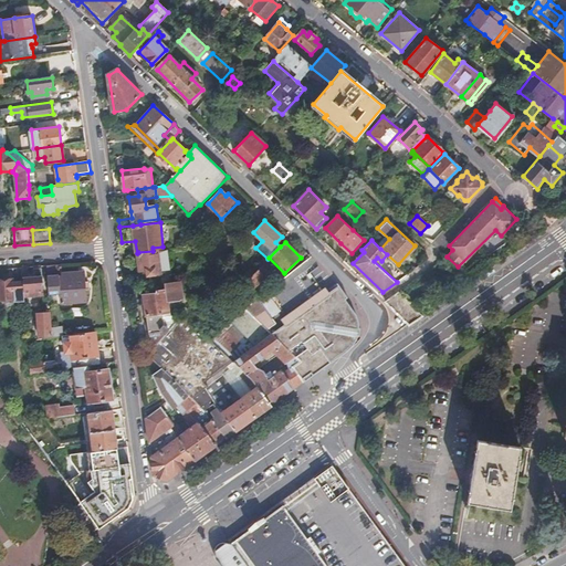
[(159,250),(161,272),(171,270),(169,249),(159,250)]
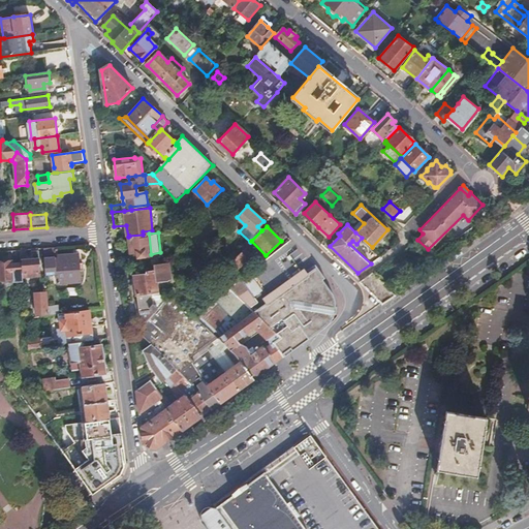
[(143,235),(129,236),(131,253),(134,252),(139,252),(139,254),(139,257),(152,256),(151,254),(149,234),(143,235)]
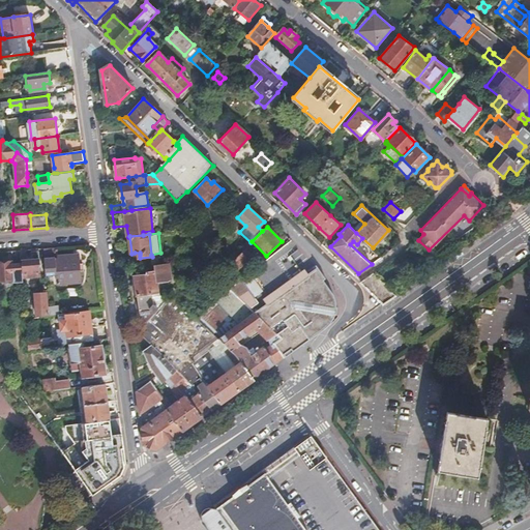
[(311,259),(291,241),(239,282),(231,288),(251,305),(269,291),(276,301),(286,314),(305,343),(336,318),(337,303),(332,291),(311,259)]
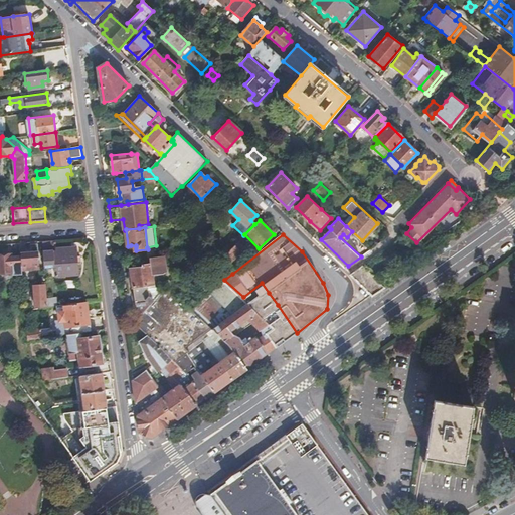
[(53,240),(42,241),(45,277),(56,276),(78,274),(76,246),(56,248),(57,251),(54,252),(53,240)]
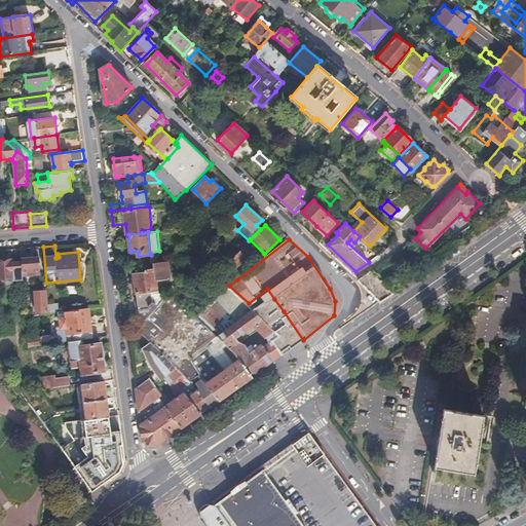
[(249,253),(242,246),(226,262),(232,268),(249,253)]
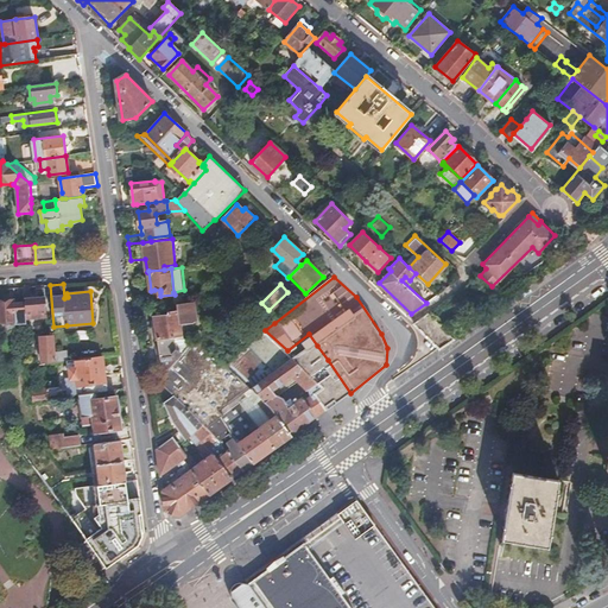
[(37,296),(24,296),(24,299),(26,318),(48,317),(45,295),(45,285),(36,286),(37,296)]
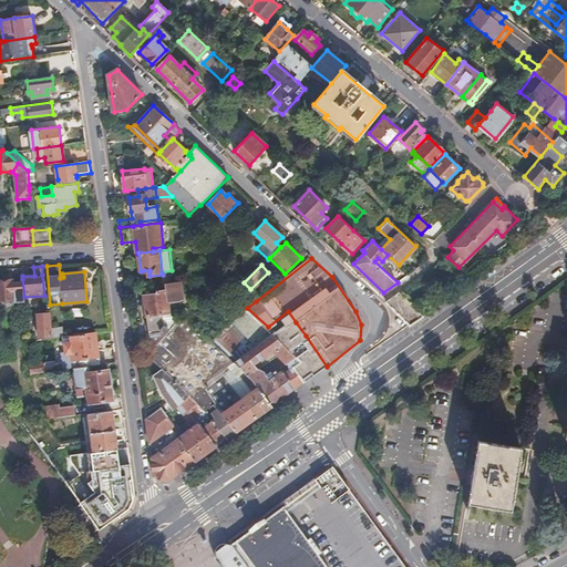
[(0,300),(24,299),(24,297),(22,279),(0,280),(0,300)]
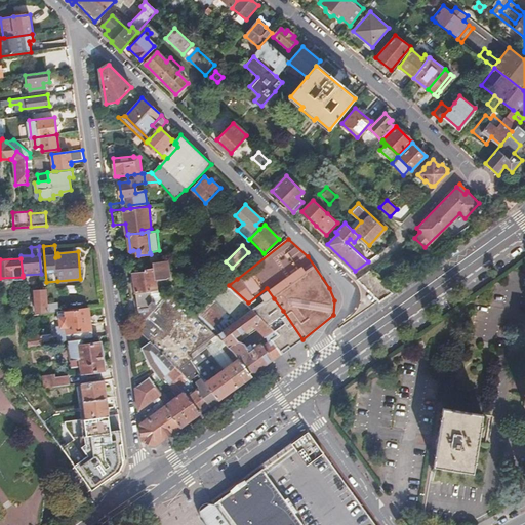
[(165,260),(151,263),(152,270),(144,271),(144,273),(131,274),(135,301),(124,304),(125,313),(136,312),(136,314),(145,320),(164,297),(156,290),(154,280),(167,278),(165,260)]
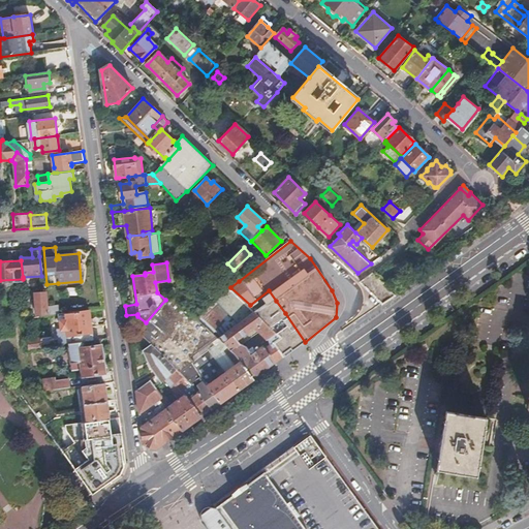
[(395,294),(373,273),(361,281),(381,304),(395,294)]
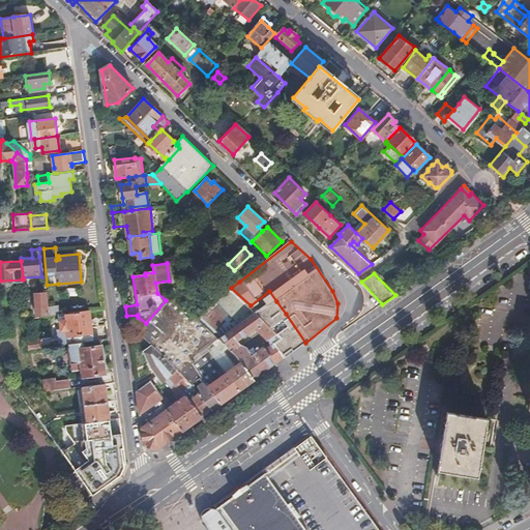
[(231,288),(200,317),(203,320),(209,326),(216,335),(219,339),(258,313),(258,312),(251,305),(231,288)]
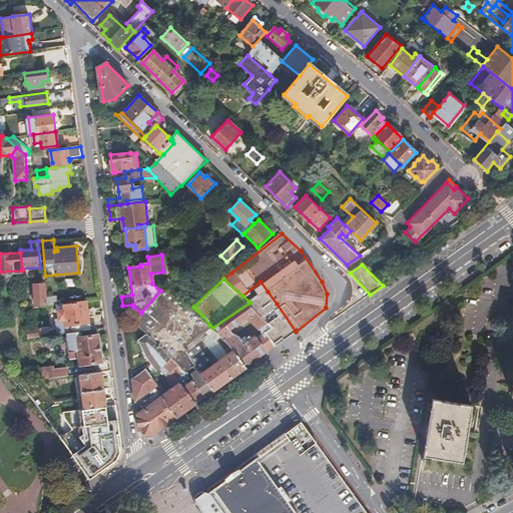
[(261,282),(242,296),(249,302),(249,303),(251,305),(268,292),(261,282)]
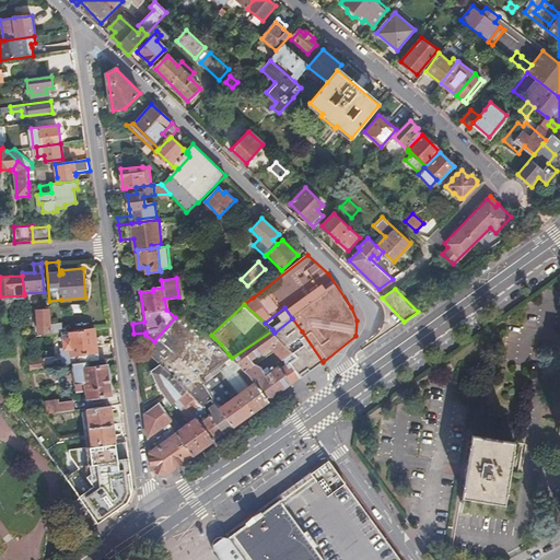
[(48,310),(35,311),(36,316),(37,316),(39,333),(50,331),(48,310)]
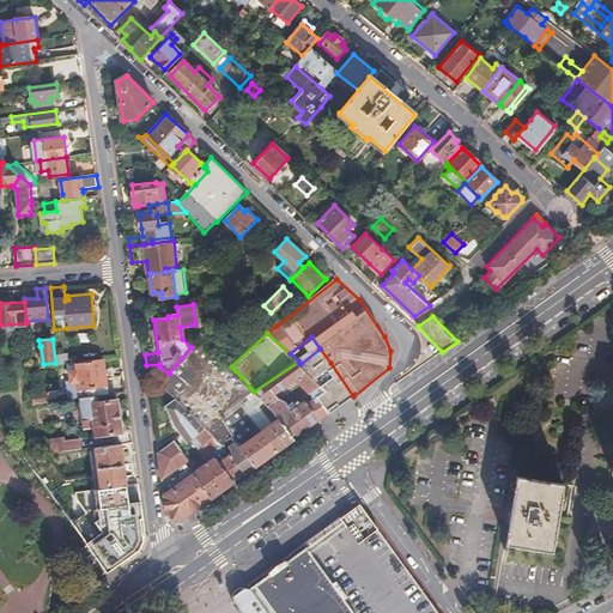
[(192,347),(169,374),(159,384),(177,398),(192,408),(196,416),(225,382),(241,395),(250,388),(242,377),(235,370),(231,366),(230,368),(198,340),(192,347)]
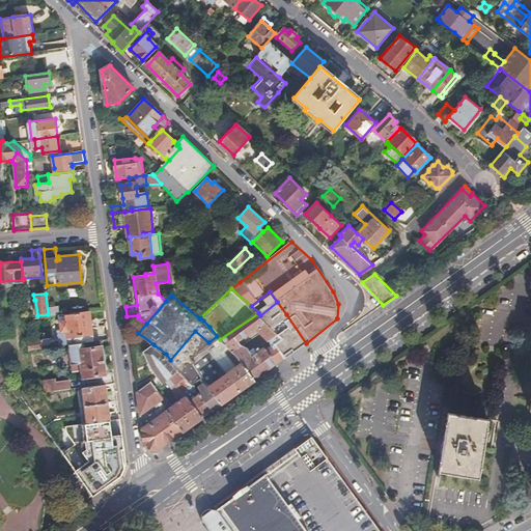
[(93,341),(88,310),(58,314),(59,323),(61,323),(62,331),(58,331),(60,345),(67,344),(68,344),(85,342),(93,341)]
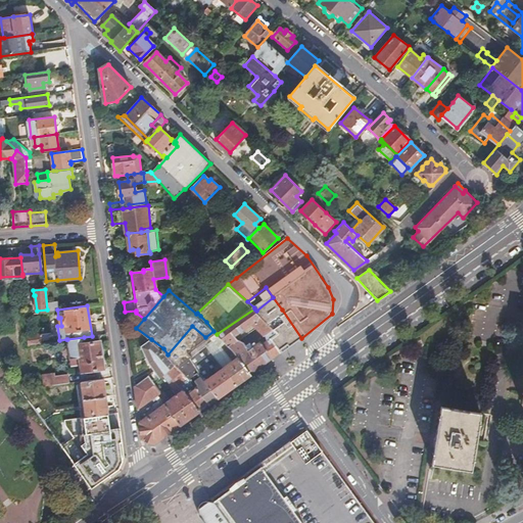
[(271,339),(278,334),(267,321),(256,311),(254,308),(217,334),(218,335),(219,335),(235,353),(238,358),(251,374),(281,353),(271,339)]
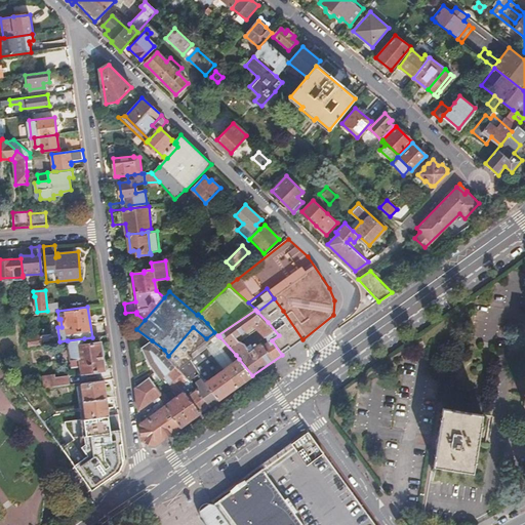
[(283,311),(268,322),(279,335),(272,340),(282,355),(303,339),(283,311)]
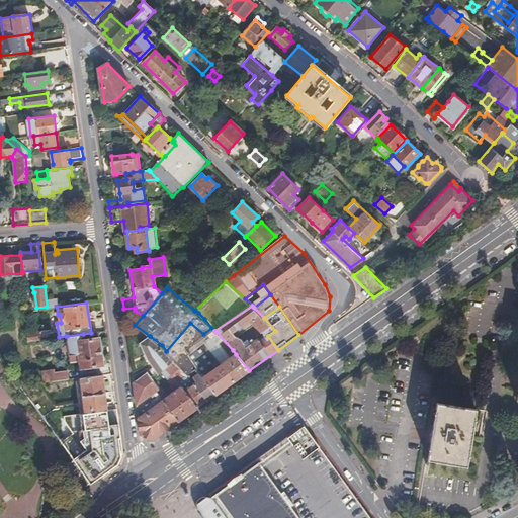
[(190,323),(166,351),(174,360),(181,368),(188,377),(192,374),(197,370),(216,395),(217,394),(229,384),(249,370),(236,354),(232,358),(225,363),(203,334),(190,323)]
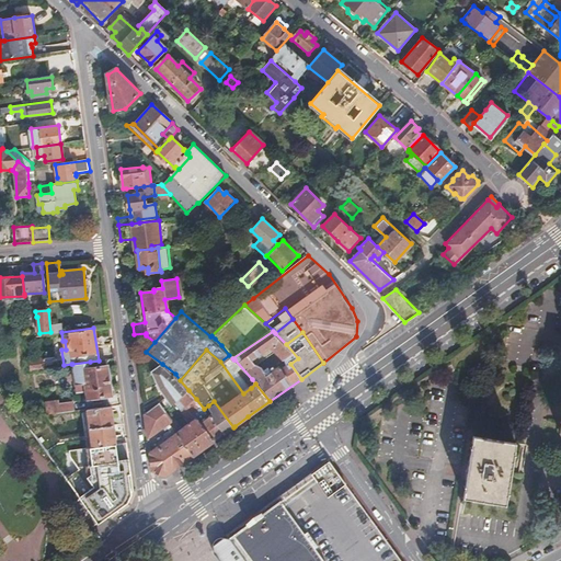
[(43,358),(29,359),(30,369),(44,368),(43,358)]
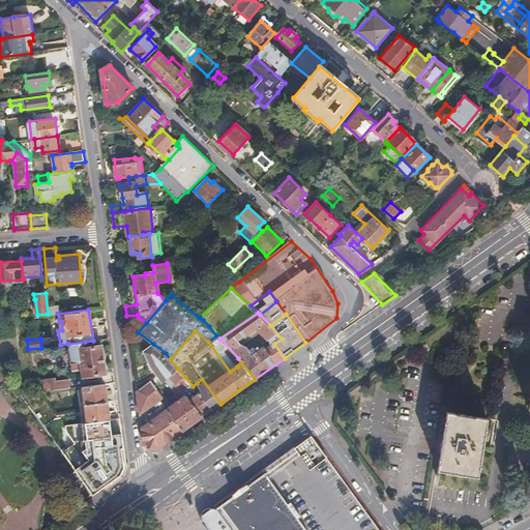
[(238,358),(222,340),(216,344),(231,363),(234,361),(238,358)]
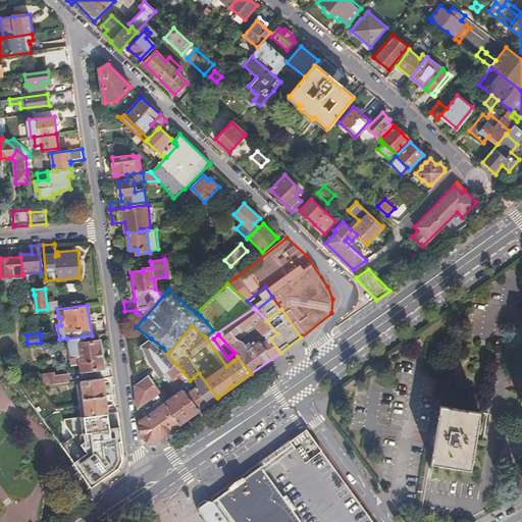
[(84,336),(67,338),(66,338),(69,358),(70,357),(71,365),(81,364),(82,370),(104,367),(100,341),(85,344),(84,336)]
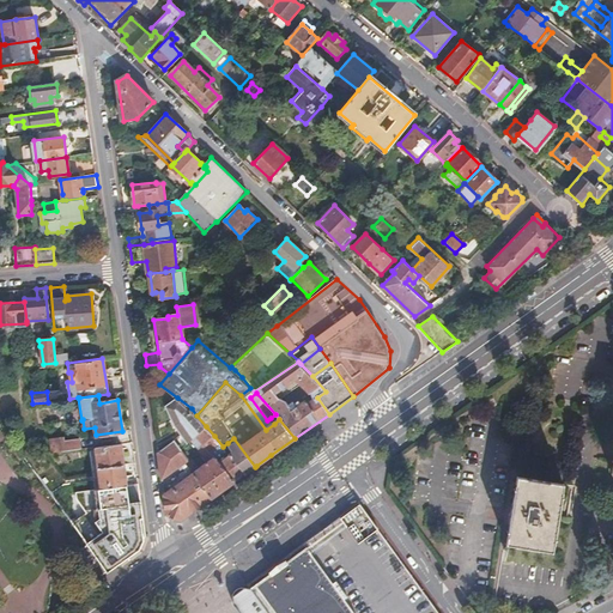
[(192,408),(177,398),(165,406),(175,425),(188,442),(192,439),(206,426),(196,416),(192,408)]
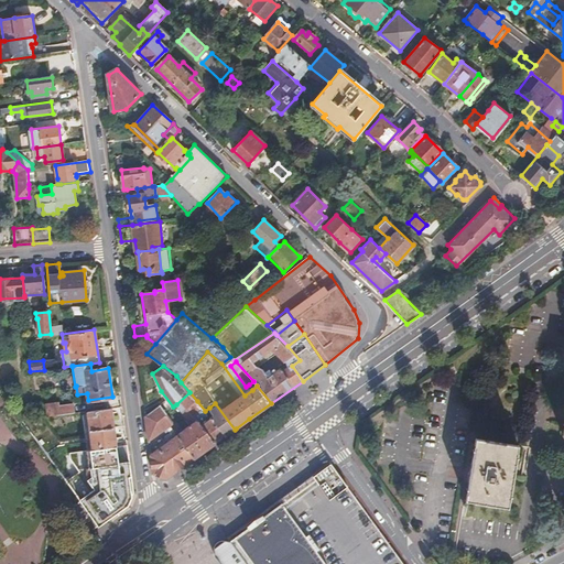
[(197,401),(190,392),(176,404),(193,424),(184,431),(180,423),(174,427),(195,457),(206,451),(216,443),(188,409),(197,401)]
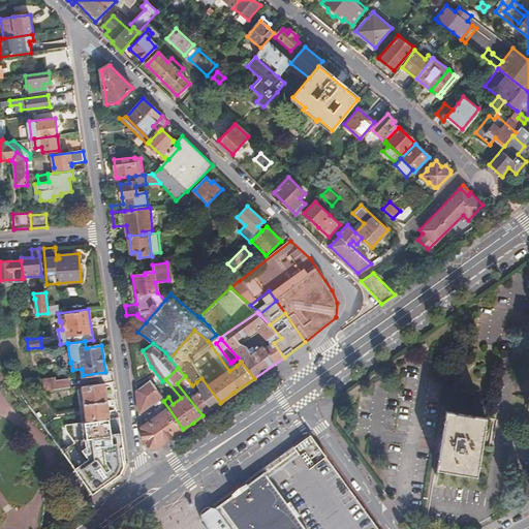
[(192,385),(185,376),(177,383),(203,415),(212,409),(198,393),(192,385)]
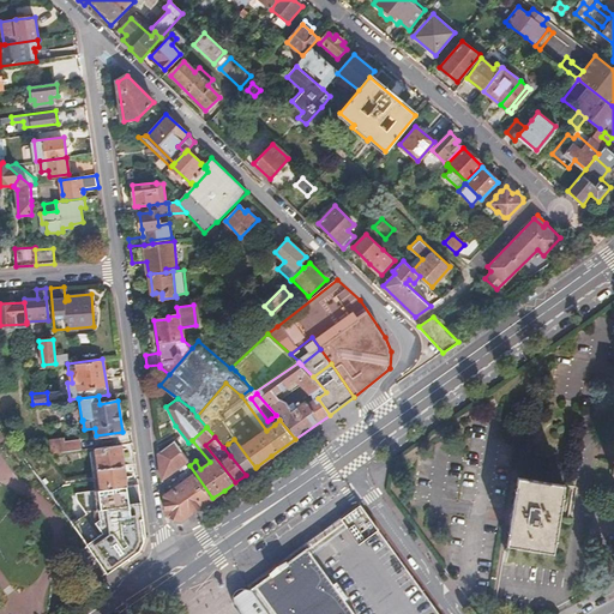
[(49,440),(52,453),(82,450),(80,440),(65,443),(64,439),(49,440)]
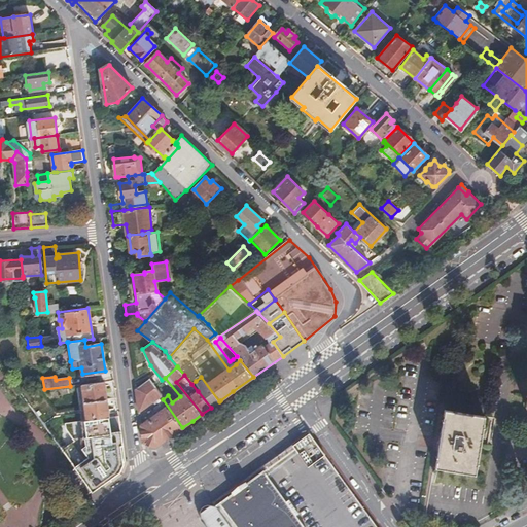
[(211,408),(219,401),(201,377),(196,381),(202,388),(198,391),(211,408)]
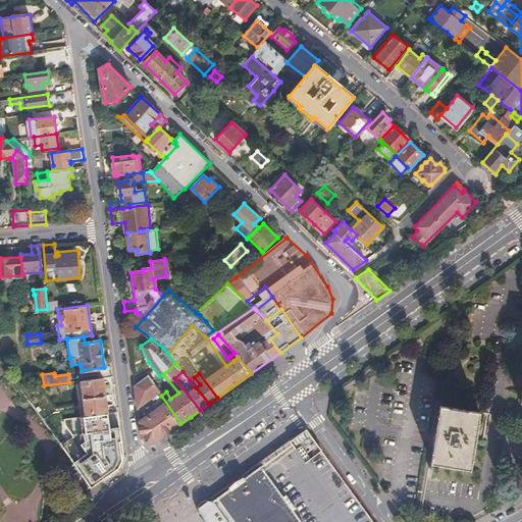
[(161,390),(154,381),(149,374),(135,384),(138,407),(155,395),(158,401),(153,404),(156,409),(140,420),(142,436),(155,442),(176,427),(180,423),(161,396),(158,393),(161,390)]
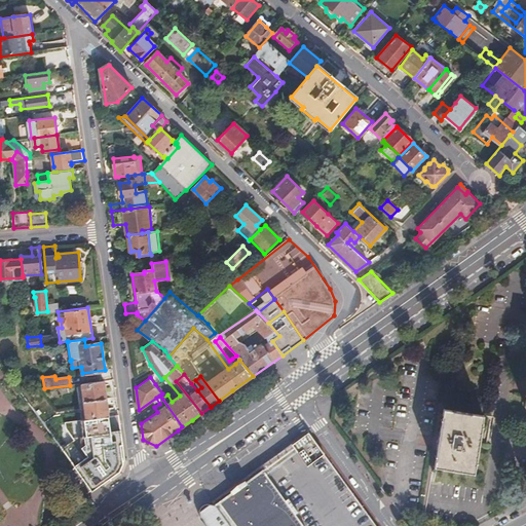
[(104,381),(82,383),(87,419),(109,416),(104,381)]
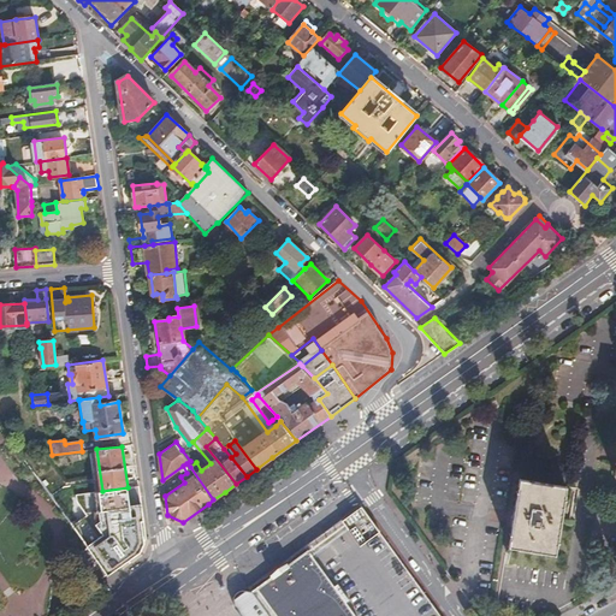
[(148,551),(143,522),(138,492),(138,487),(99,492),(90,495),(66,469),(45,484),(88,544),(93,554),(113,580),(117,578),(143,561),(148,551)]
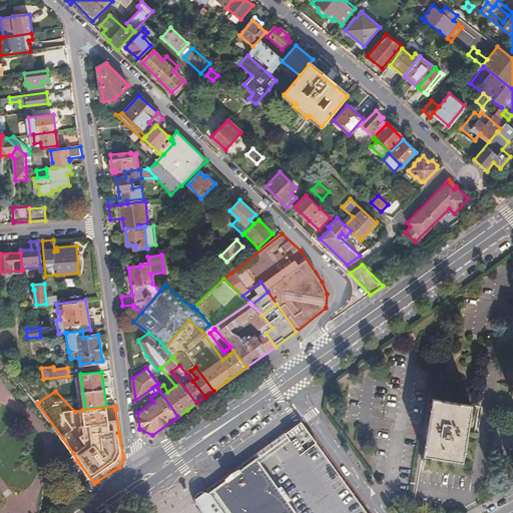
[(433,401),(424,456),(464,462),(472,407),(433,401)]
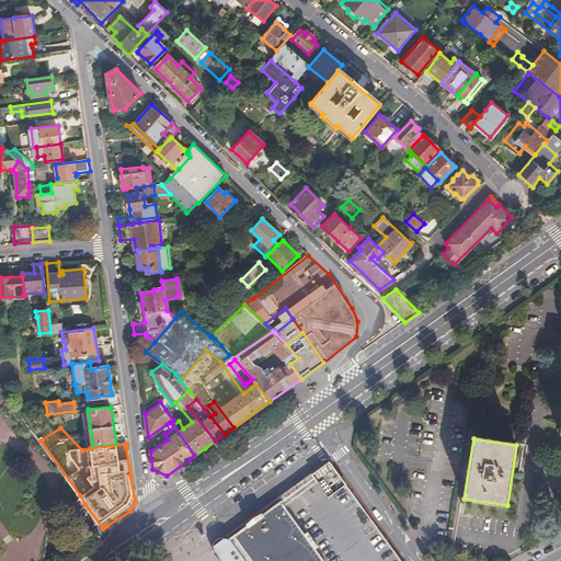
[(272,474),(287,465),(282,456),(266,465),(272,474)]
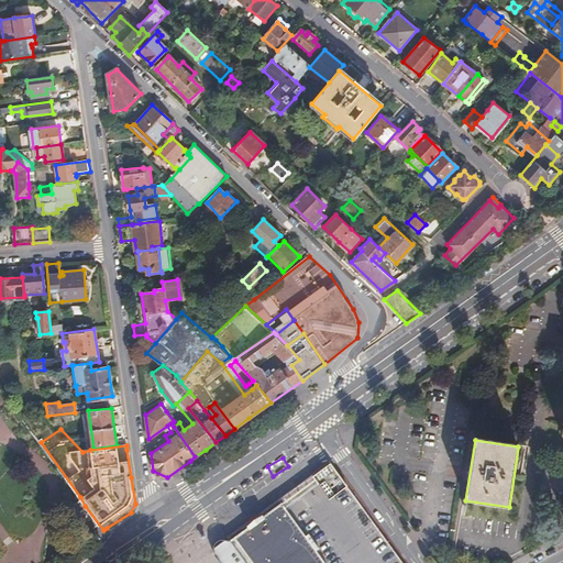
[(332,465),(230,540),(246,562),(404,562),(346,485),(332,465)]
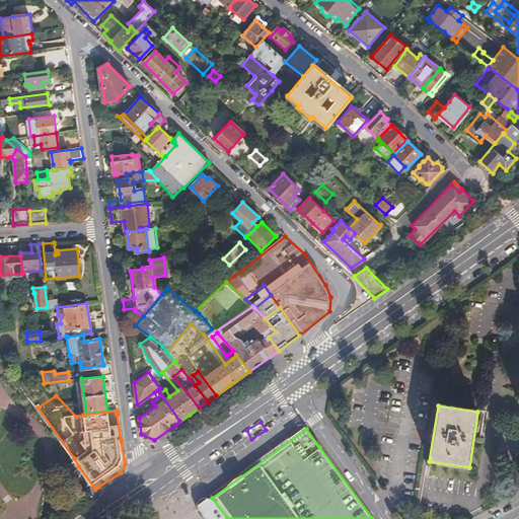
[(91,485),(85,477),(80,482),(86,489),(91,485)]
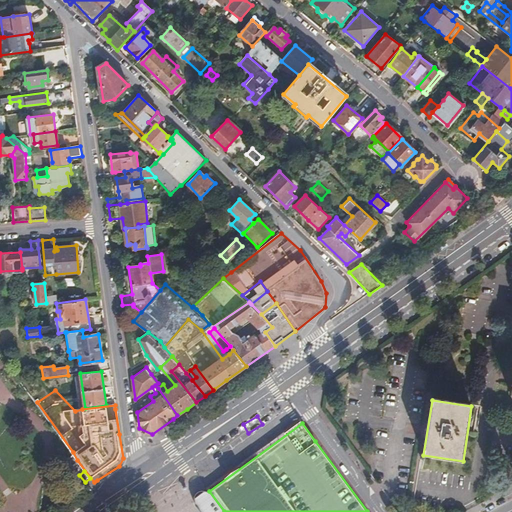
[(224,511),(209,491),(195,500),(202,511),(224,511)]
